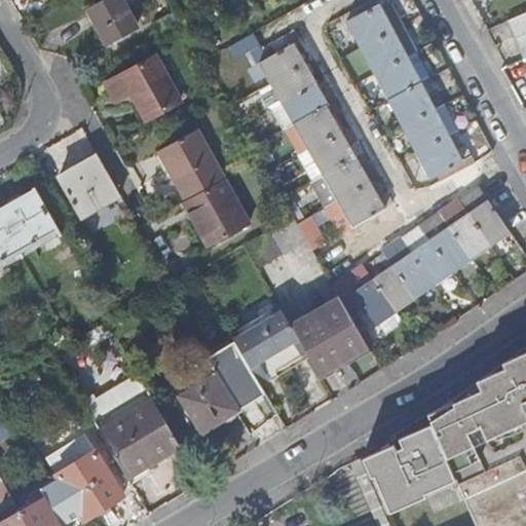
[(123,0),(106,0),(91,8),(110,42),(138,27),(123,0)]
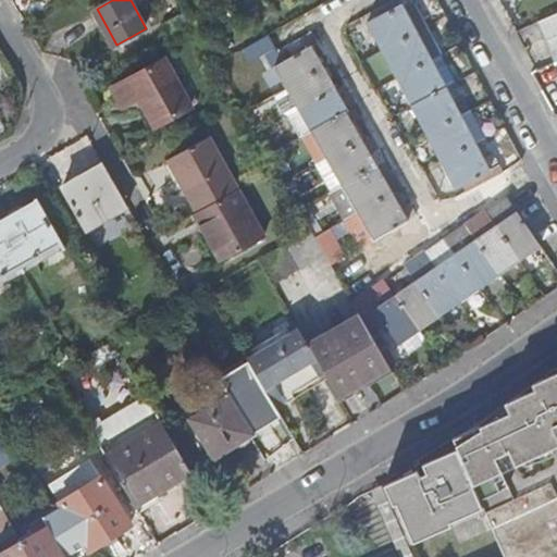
[(369,21),(458,187),(491,169),(491,168),(500,162),(495,150),(484,156),(469,125),(479,120),(466,97),(456,102),(448,86),(438,70),(449,64),(436,40),(426,46),(410,14),(420,9),(415,0),(409,0),(404,3),(401,2),(369,21)]
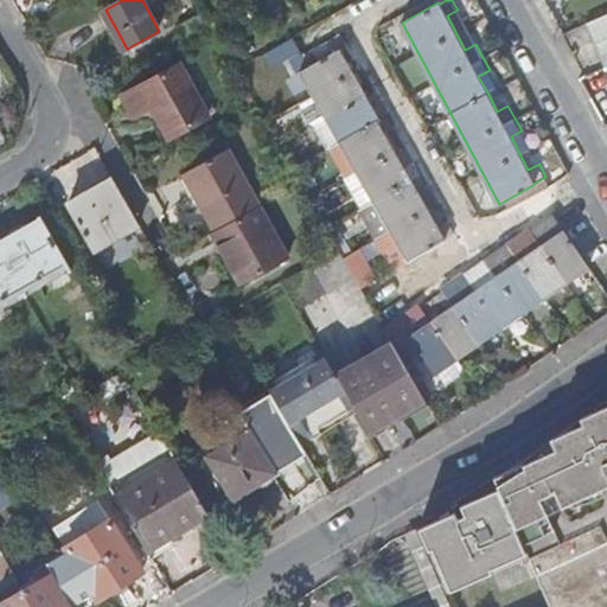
[(465,50),(475,44),(458,10),(447,16),(465,50)]
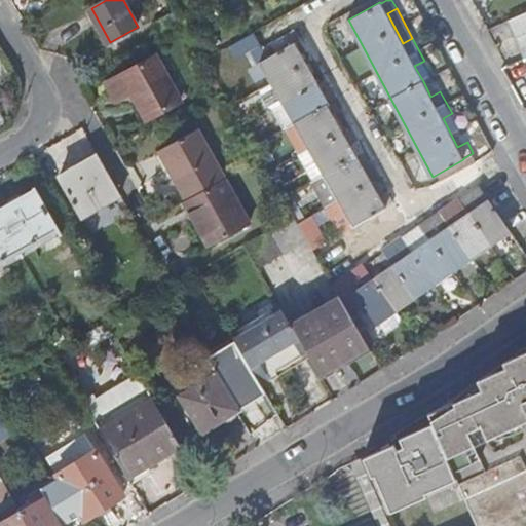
[(525,60),(525,59),(525,13),(508,22),(525,60)]
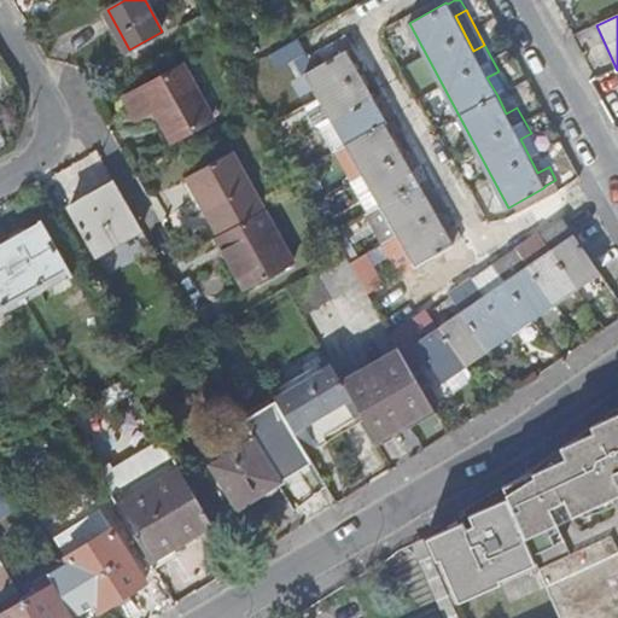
[(403,239),(417,263),(453,243),(453,240),(464,234),(456,222),(445,228),(426,194),(437,188),(423,163),(412,169),(392,135),(403,129),(395,116),(388,120),(345,50),(354,46),(348,33),(325,46),(314,29),(298,38),(315,66),(305,73),(403,239)]
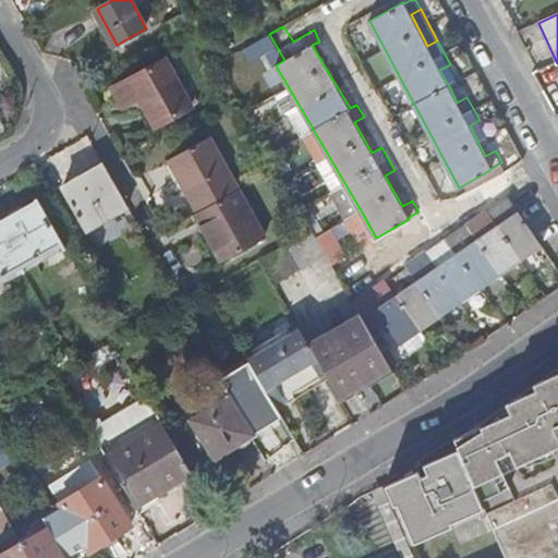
[(165,59),(112,88),(122,106),(138,97),(155,126),(191,107),(165,59)]
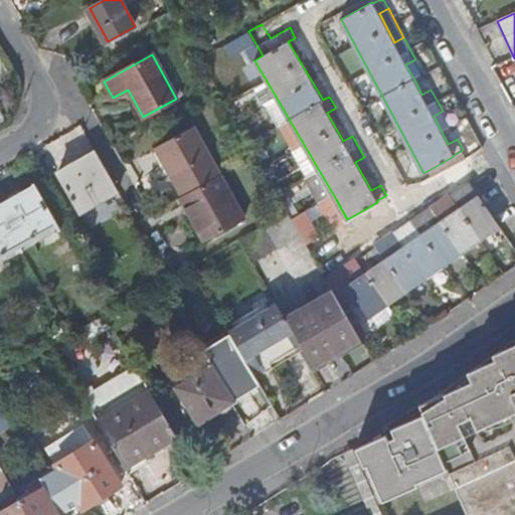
[(421,95),(431,90),(423,74),(414,79),(421,95)]
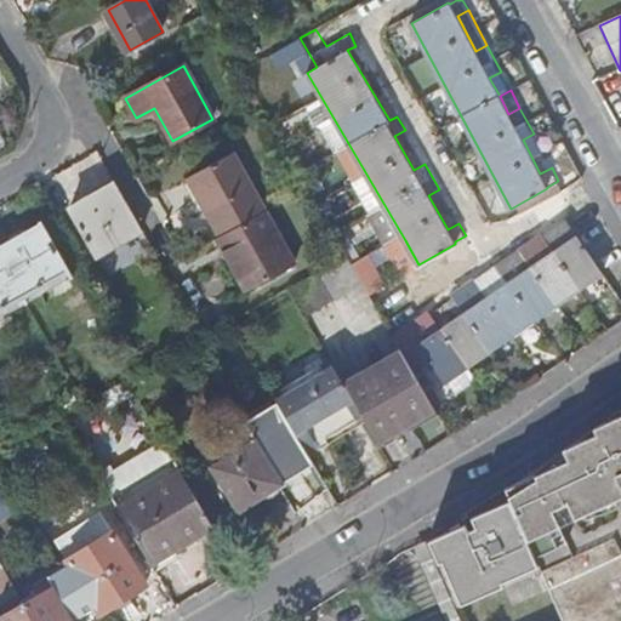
[(64,201),(115,178),(103,151),(52,174),(64,201)]
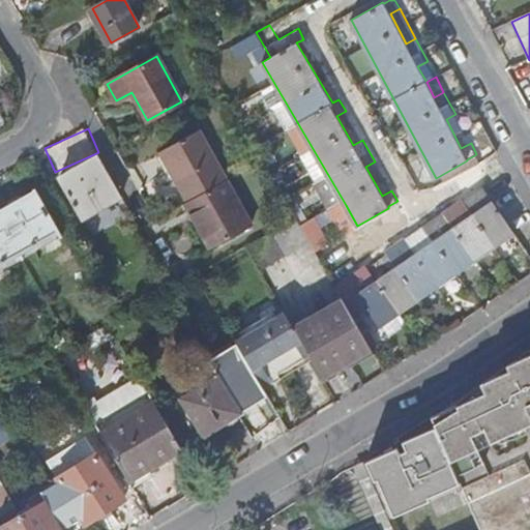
[(160,151),(188,199),(226,179),(199,130),(160,151)]
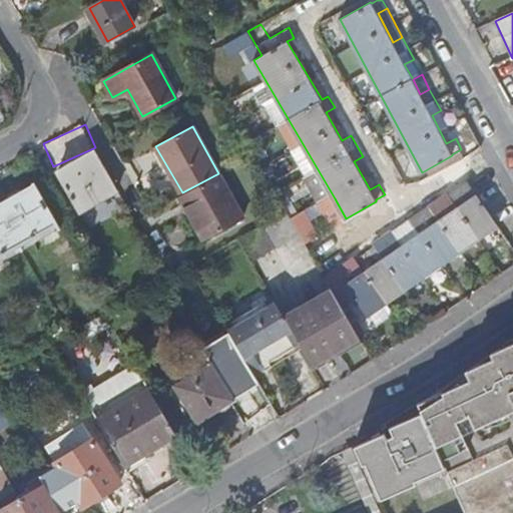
[(80,210),(118,189),(96,149),(58,171),(80,210)]
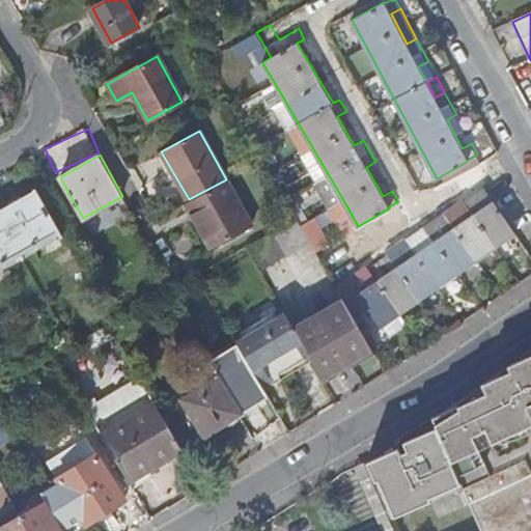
[(226,179),(189,199),(216,245),(251,224),(226,179)]
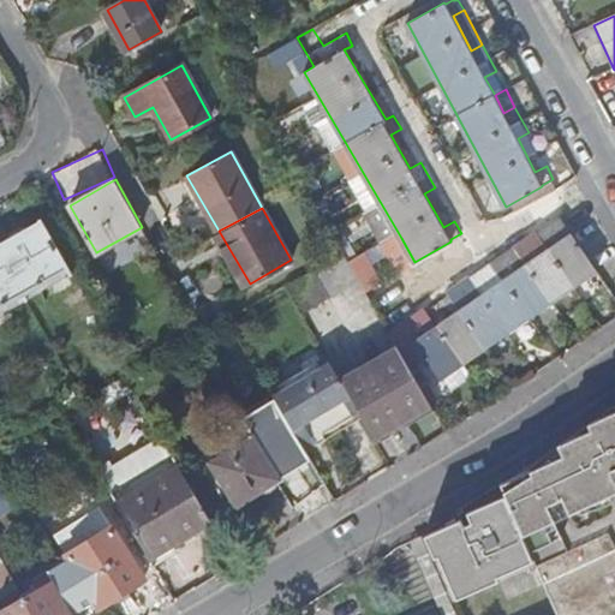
[(562,218),(544,228),(556,244),(573,232),(562,218)]
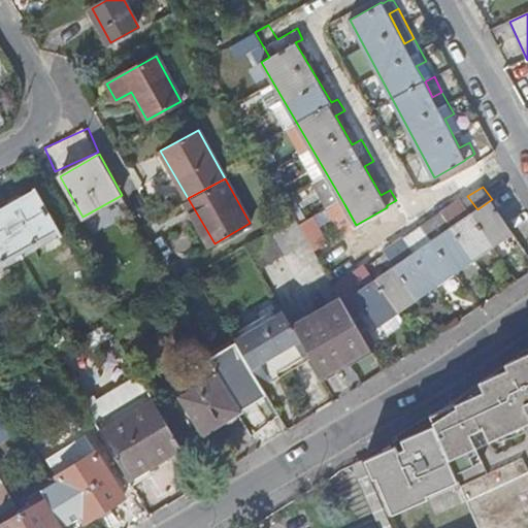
[(0,210),(0,215),(24,257),(38,249),(36,244),(59,232),(61,236),(62,236),(62,237),(63,236),(63,235),(36,188),(34,190),(35,192),(0,210)]
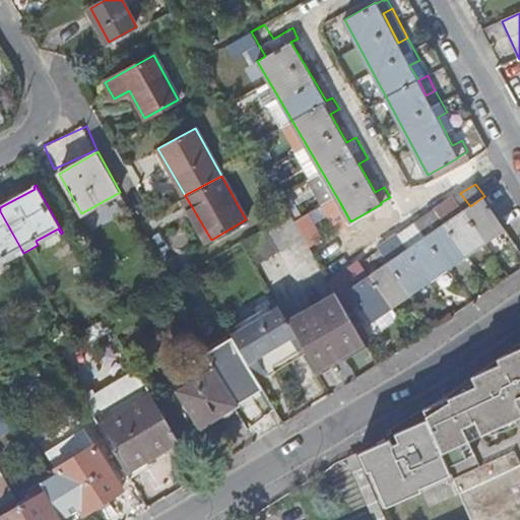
[(92,225),(129,203),(123,192),(85,215),(92,225)]
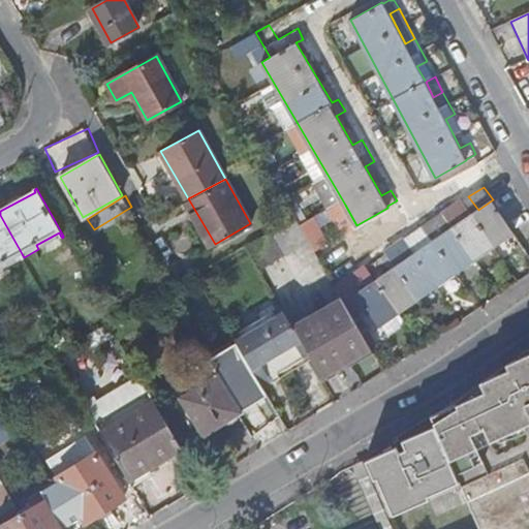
[(370,308),(381,323),(515,231),(493,199),(478,210),(468,196),(459,204),(468,216),(454,226),(439,237),(431,223),(421,229),(430,243),(402,262),(393,249),(382,256),(392,269),(377,279),(364,288),(354,275),(338,286),(347,304),(355,317),(370,308)]
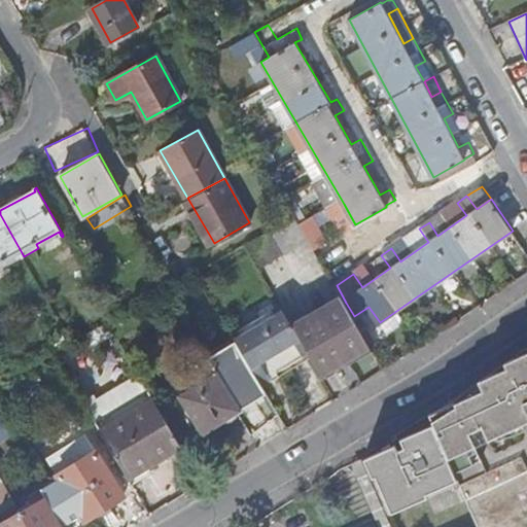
[(210,246),(214,243),(187,198),(184,201),(210,246)]
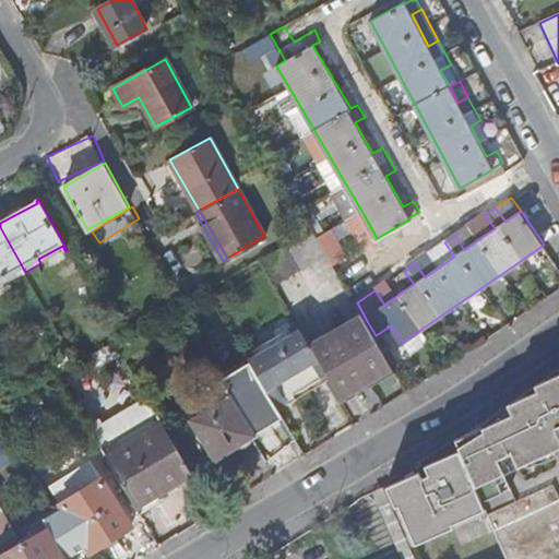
[(363,247),(377,238),(365,216),(349,225),(363,247)]
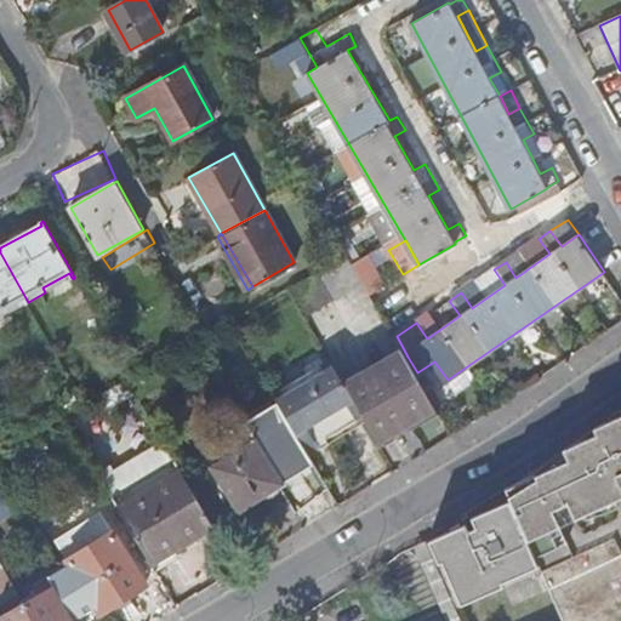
[(522,250),(506,262),(516,278),(533,266),(522,250)]
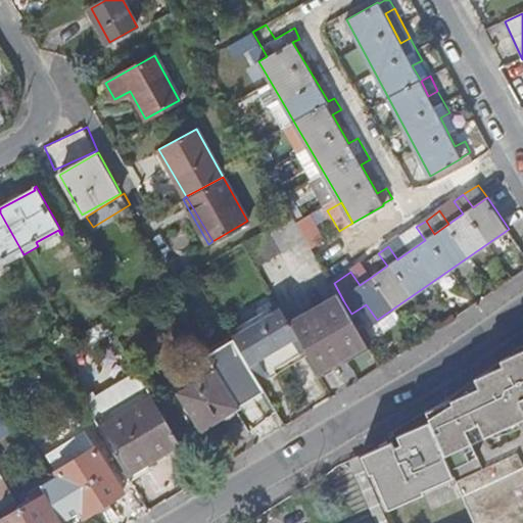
[(9,263),(24,254),(0,212),(0,262),(7,258),(9,263)]
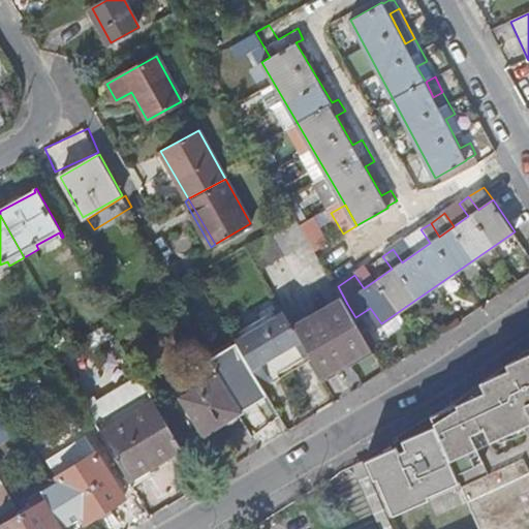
[(304,229),(315,249),(329,241),(317,221),(304,229)]
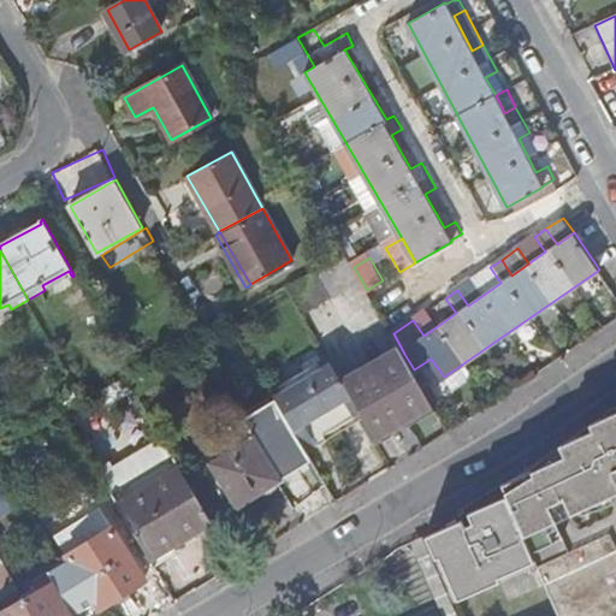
[(490,267),(457,290),(468,306),(501,283),(490,267)]
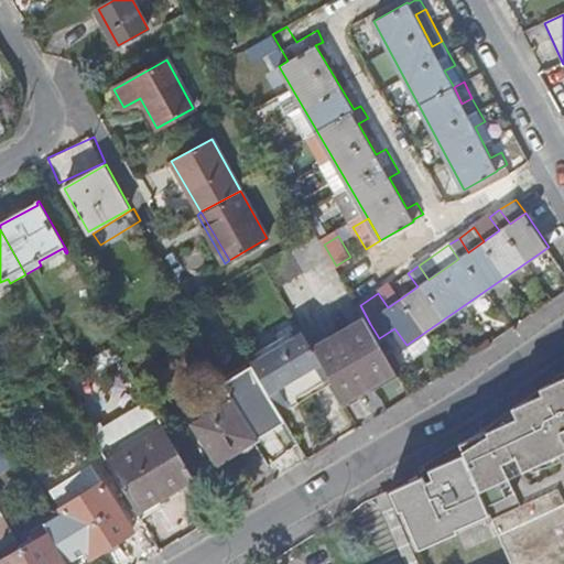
[(39,261),(41,266),(65,252),(63,248),(39,261)]
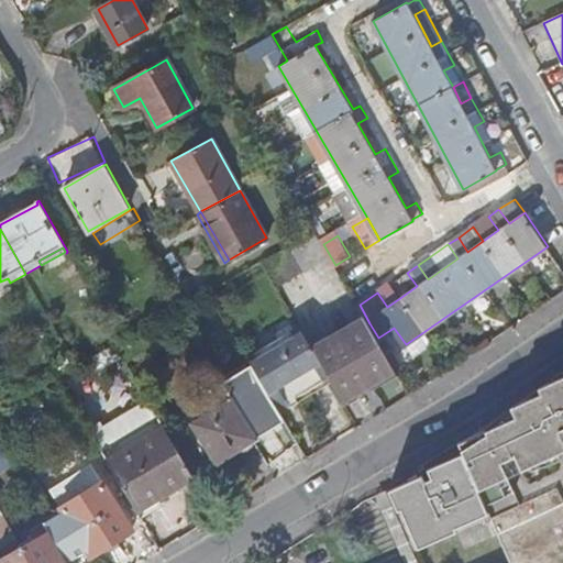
[(0,287),(10,283),(8,278),(0,282),(0,287)]
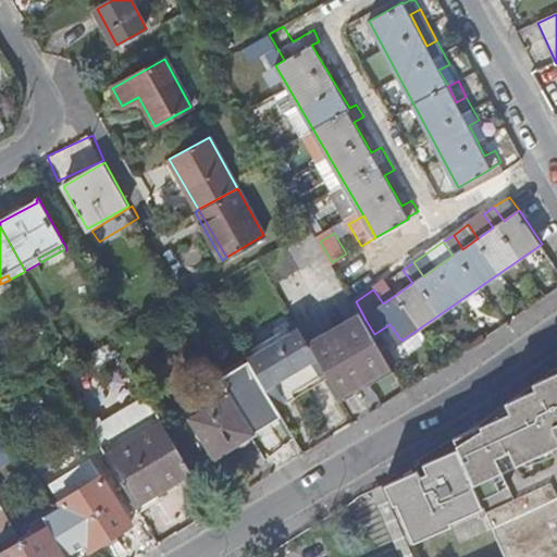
[(387,280),(373,289),(383,304),(397,294),(387,280)]
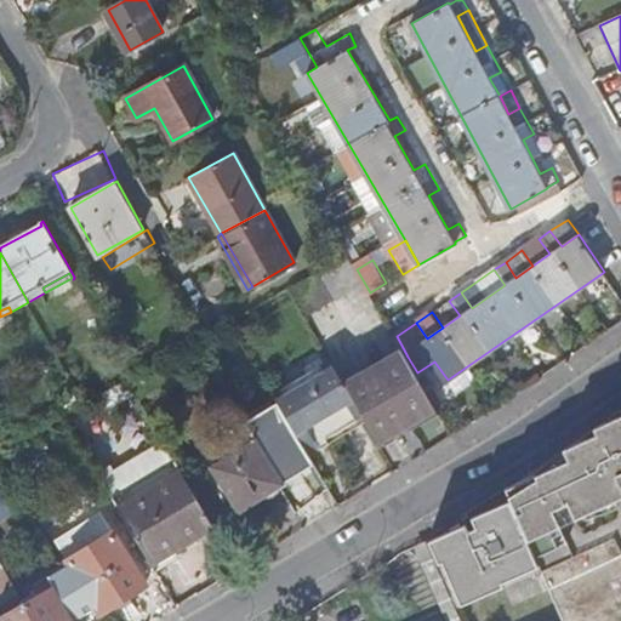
[(331,357),(273,392),(309,453),(330,440),(328,436),(365,414),(351,391),(331,357)]
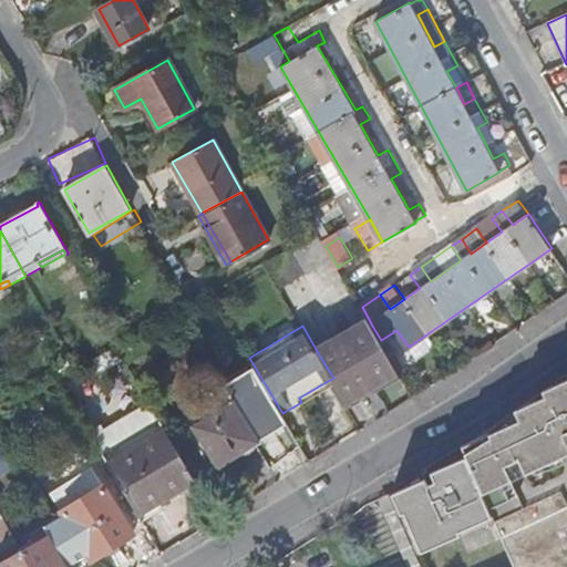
[(372,326),(320,357),(333,378),(336,382),(351,408),(402,377),(381,340),(372,326)]
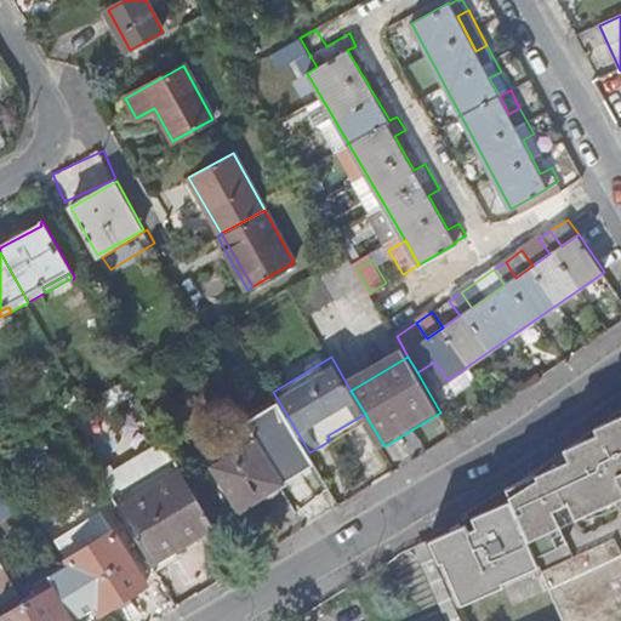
[(240,507),(315,461),(309,453),(273,392),(262,372),(238,387),(265,431),(256,436),(246,421),(215,440),(198,451),(209,469),(215,466),(240,507)]
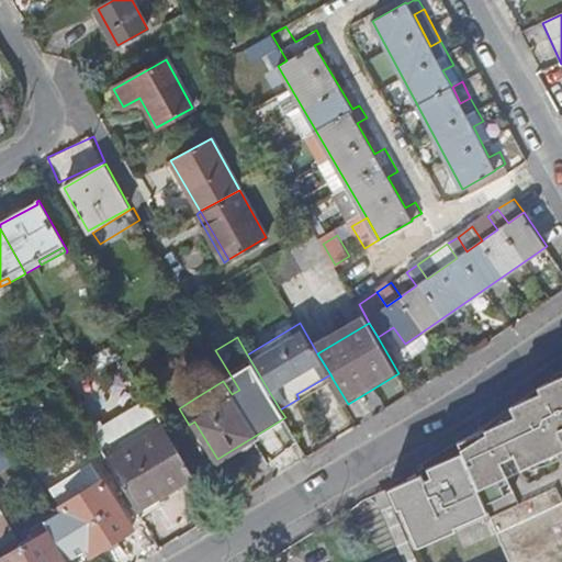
[(296,394),(299,398),(333,379),(330,374),(296,394)]
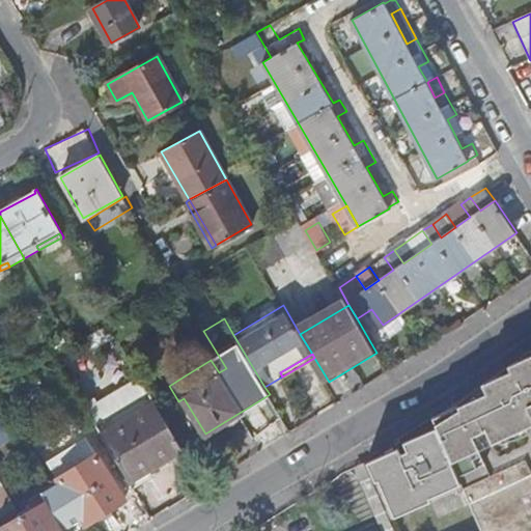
[(530,530),(530,355),(454,406),(432,419),(438,428),(481,530),(530,530)]
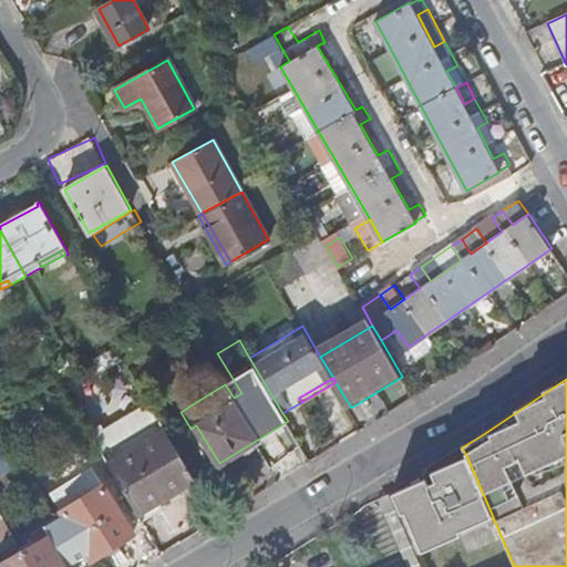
[(111,464),(140,513),(197,480),(167,430),(111,464)]
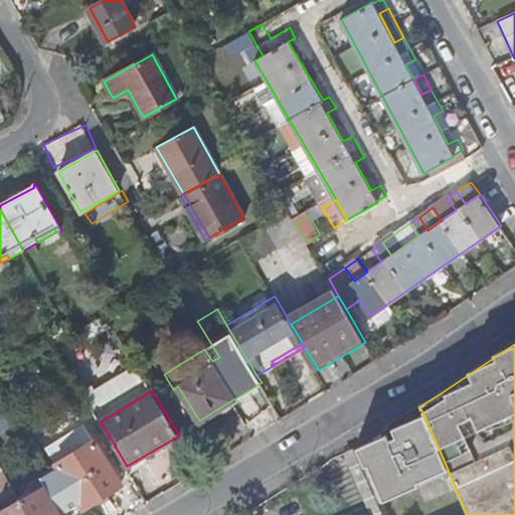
[(0,514),(62,514),(46,486),(21,499),(0,462),(0,430),(10,423),(0,405),(0,514)]
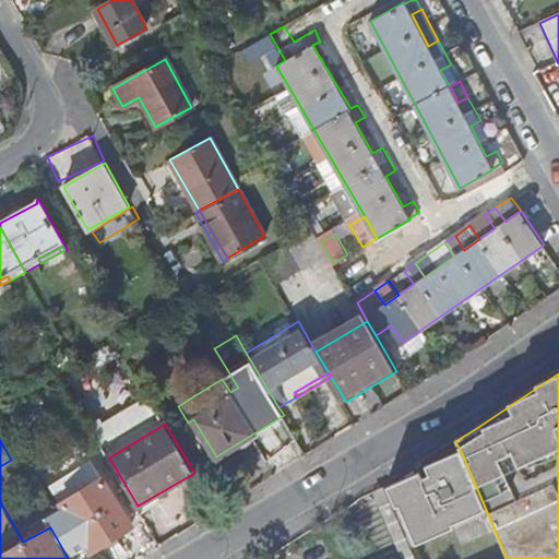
[(463,458),(461,451),(440,460),(442,465),(463,458)]
